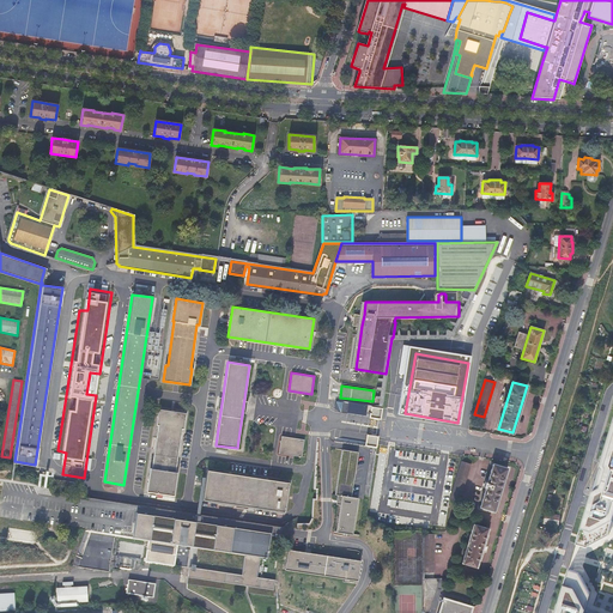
[(378,420),(380,414),(381,407),(335,400),(340,414),(378,420)]
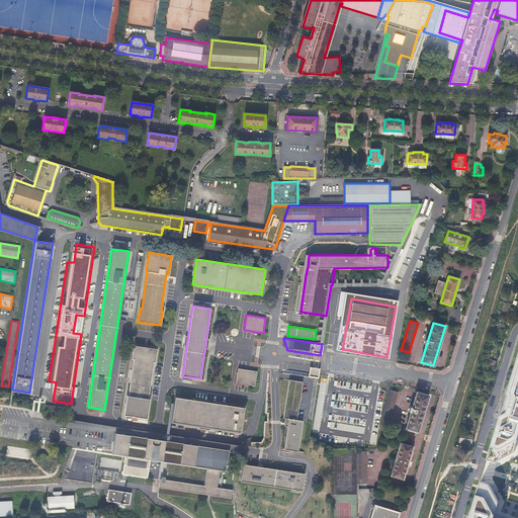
[(157,349),(135,346),(133,359),(134,359),(128,397),(126,396),(124,415),(147,418),(150,399),(148,399),(153,362),(155,362),(157,349)]
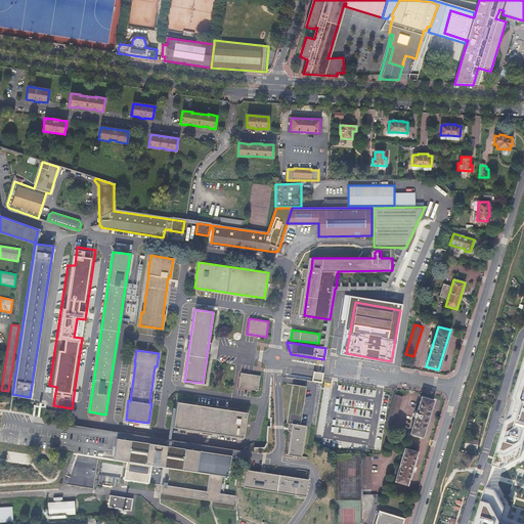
[(523,523),(523,356),(474,523),(523,523)]
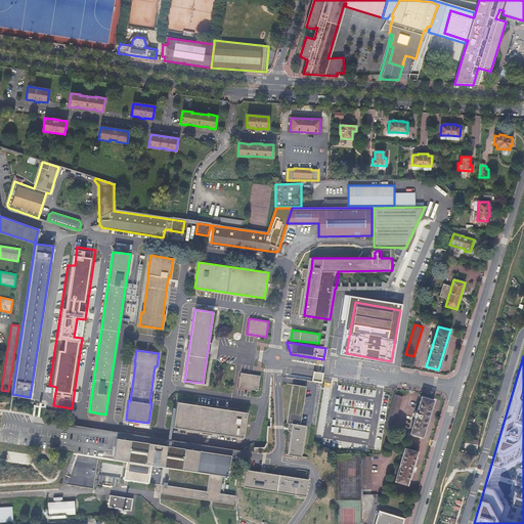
[(286,376),(320,382),(321,376),(316,375),(315,375),(296,372),(297,366),(298,362),(288,360),(286,376)]
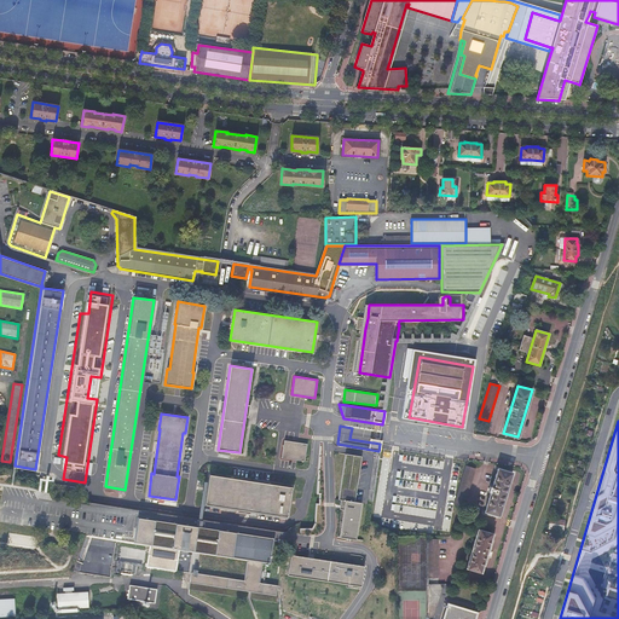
[(307,444),(284,440),(282,457),(305,461),(307,444)]
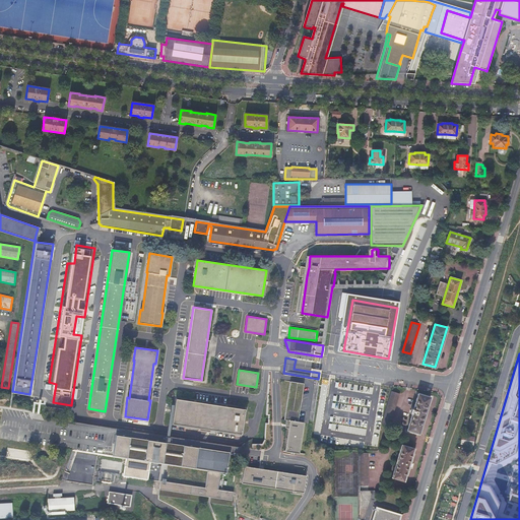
[(376,442),(382,388),(358,385),(359,381),(337,378),(336,382),(341,382),(339,399),(328,397),(323,435),(376,442)]
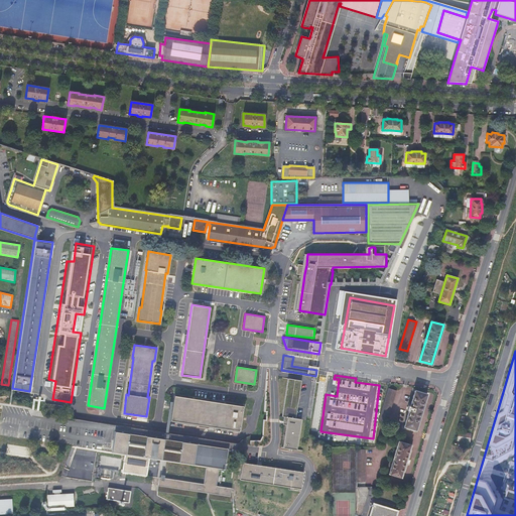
[(282,447),(295,449),(300,418),(294,418),(300,380),(288,378),(282,416),(283,416),(283,420),(285,420),(284,424),(286,424),(282,447)]
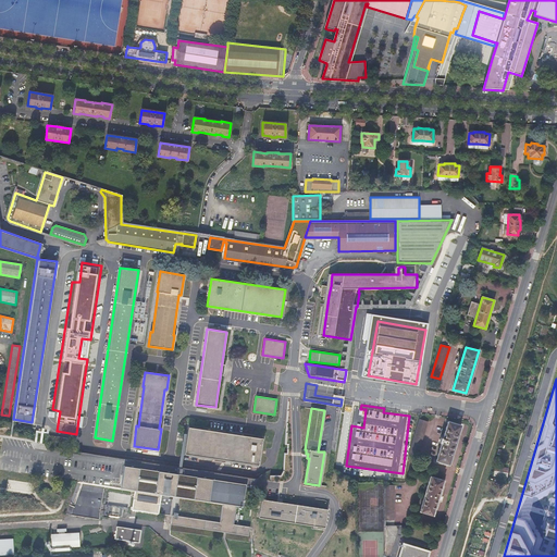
[(428,422),(420,419),(410,454),(418,456),(428,422)]
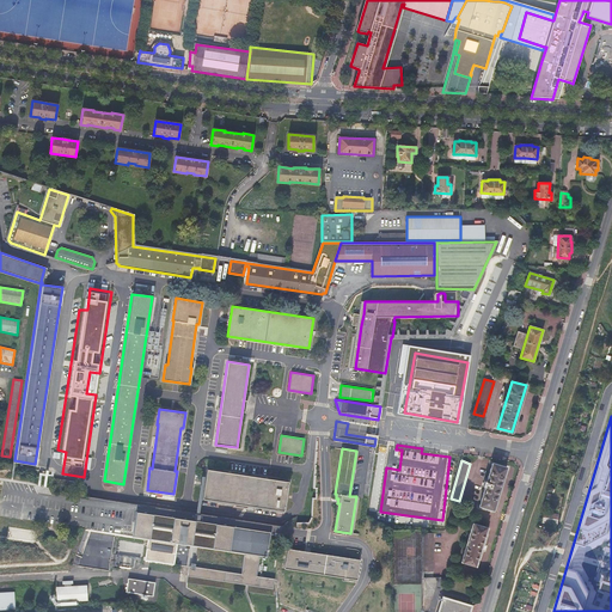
[(507,467),(493,463),(479,506),(494,509),(507,467)]
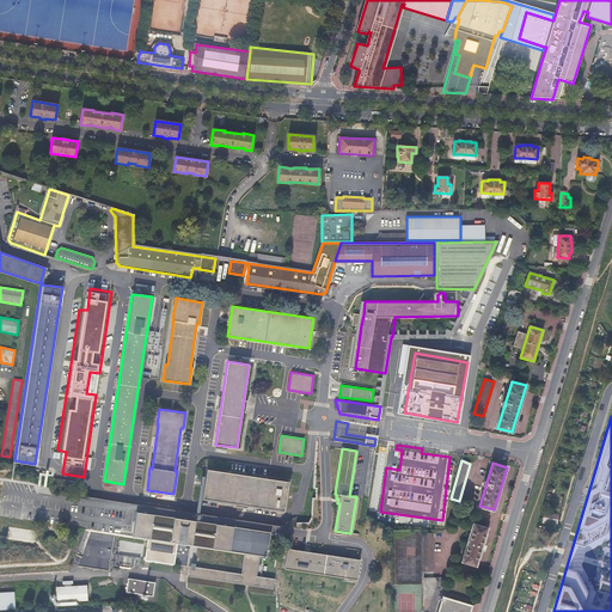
[(289,481),(207,469),(202,499),(285,510),(289,481)]
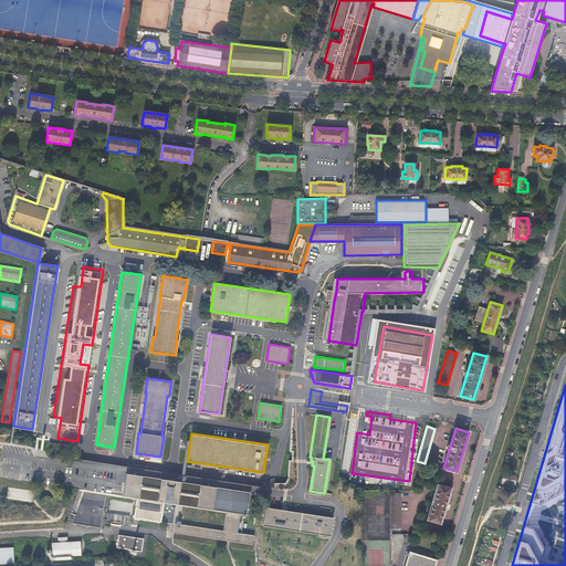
[(122,495),(122,496),(123,498),(137,500),(134,517),(160,522),(163,503),(212,511),(247,516),(250,492),(216,486),(126,472),(122,495)]
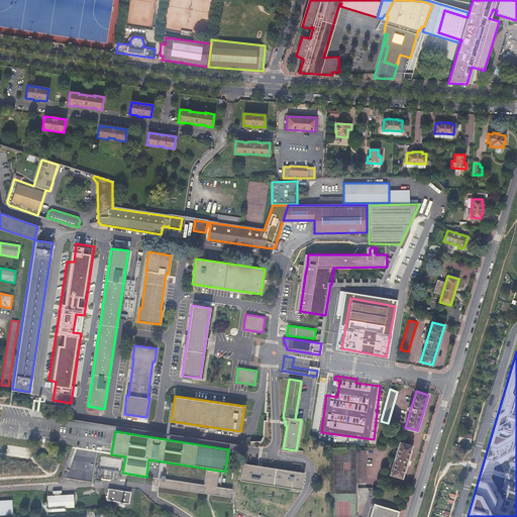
[(412,446),(399,442),(389,475),(402,479),(407,462),(412,446)]
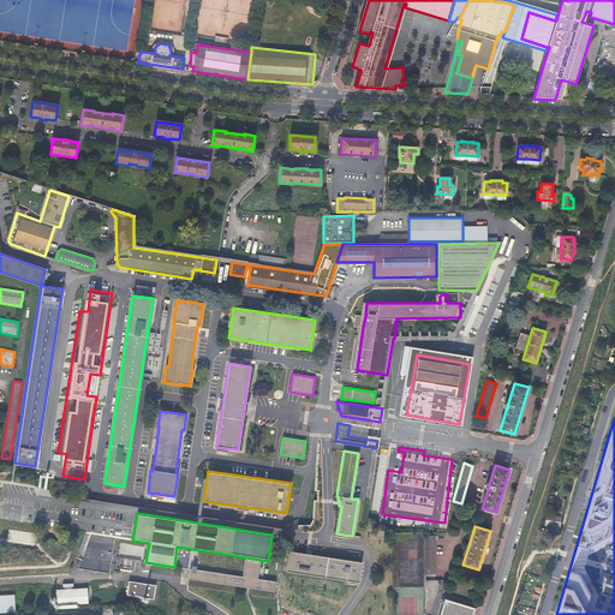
[(85,532),(72,567),(78,568),(109,573),(115,537),(85,532)]
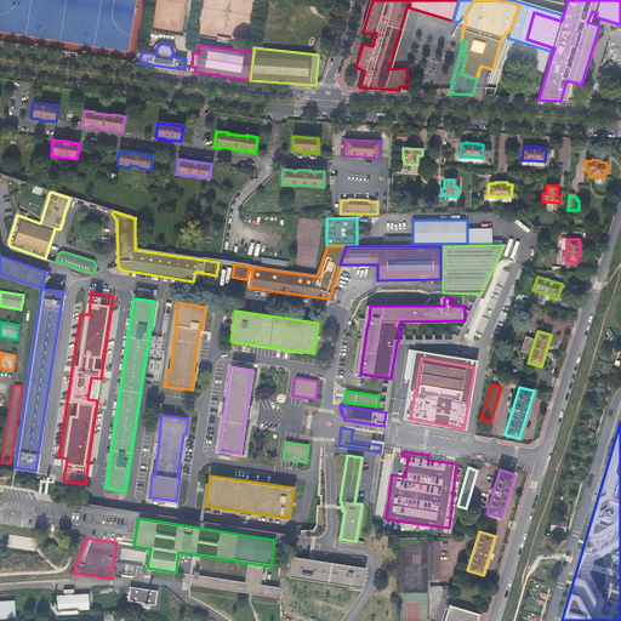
[(365,567),(291,556),(288,576),(362,587),(365,567)]
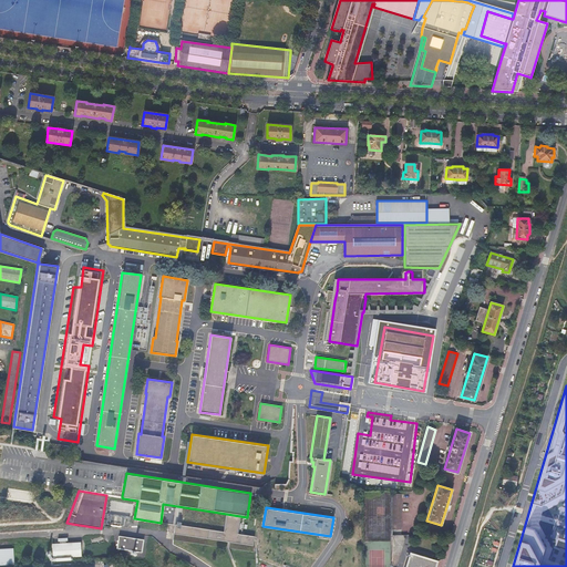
[(113,513),(112,518),(116,518),(115,524),(124,526),(126,515),(113,513)]
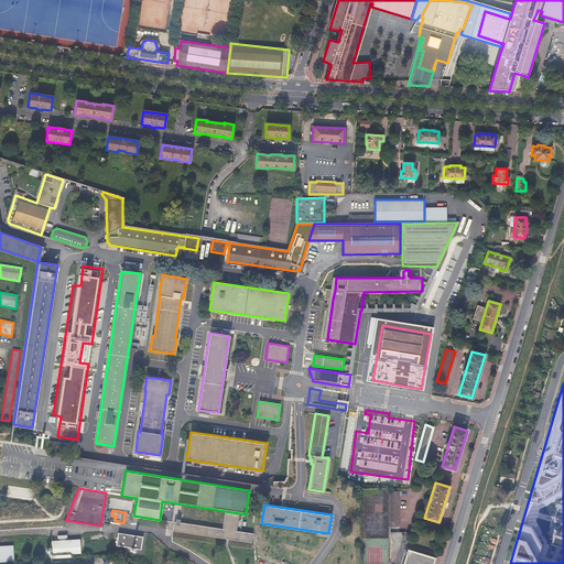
[(239,513),(225,511),(223,530),(174,522),(173,530),(228,539),(251,542),(252,534),(236,531),(239,513)]
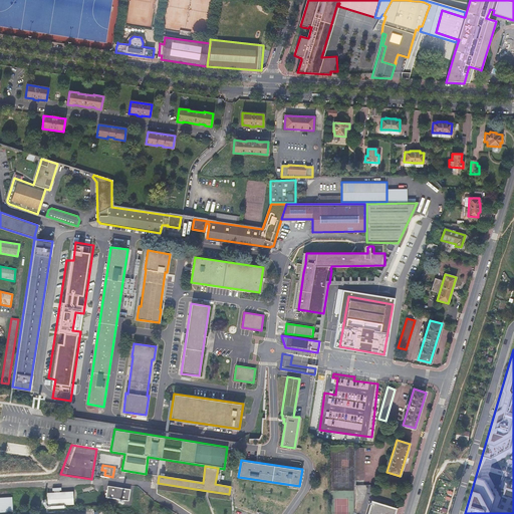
[(72,492),(47,493),(48,506),(50,506),(50,508),(50,509),(63,508),(63,507),(63,505),(73,504),(72,492)]
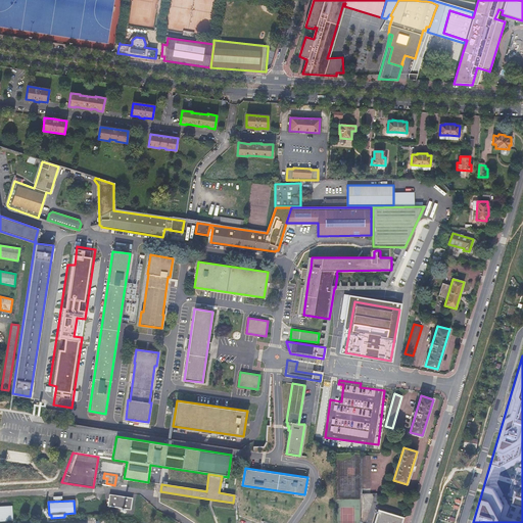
[(11,506),(0,506),(0,521),(13,521),(13,520),(12,519),(11,506)]
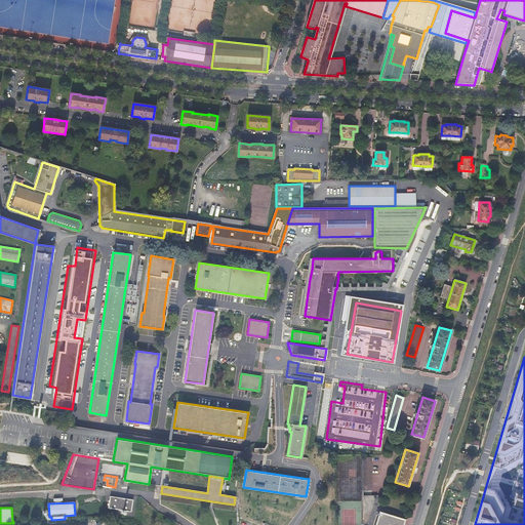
[(402,524),(404,520),(379,512),(375,524),(402,524)]
